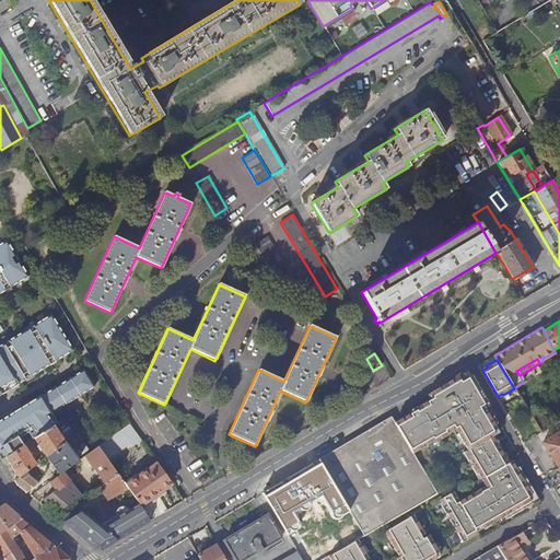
[(457,533),(463,543),(478,534),(475,528),(480,525),(482,528),(503,516),(505,520),(532,504),(528,498),(533,494),(518,467),(515,469),(511,462),(505,465),(502,459),(504,457),(500,448),(498,450),(494,445),(497,444),(492,435),(497,433),(481,406),(486,403),(471,376),(466,378),(462,382),(458,376),(431,393),(433,398),(431,400),(416,409),(417,410),(394,423),(395,423),(409,447),(412,453),(432,441),(433,443),(446,435),(445,433),(453,429),(466,451),(464,453),(468,462),(470,459),(474,465),(471,466),(477,475),(479,474),(487,489),(481,492),(480,489),(459,501),(454,491),(440,500),(443,504),(441,505),(446,515),(448,514),(451,518),(450,520),(455,528),(456,528),(458,532),(457,533)]
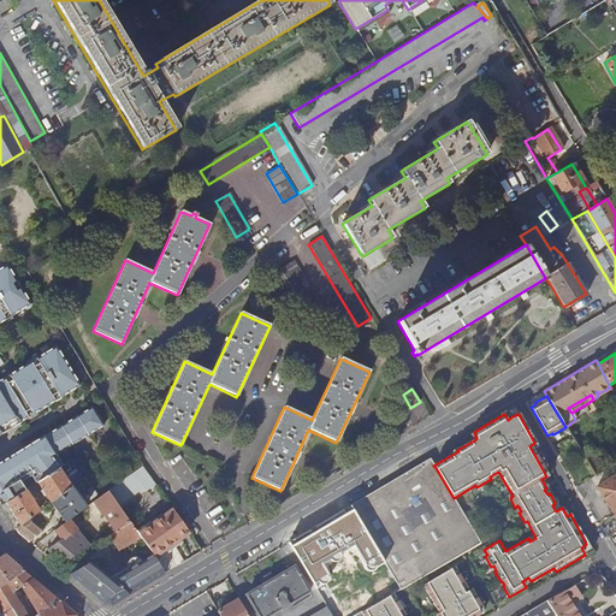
[(437,568),(480,543),(434,466),(433,466),(430,458),(350,505),(356,516),(400,590),(437,568)]
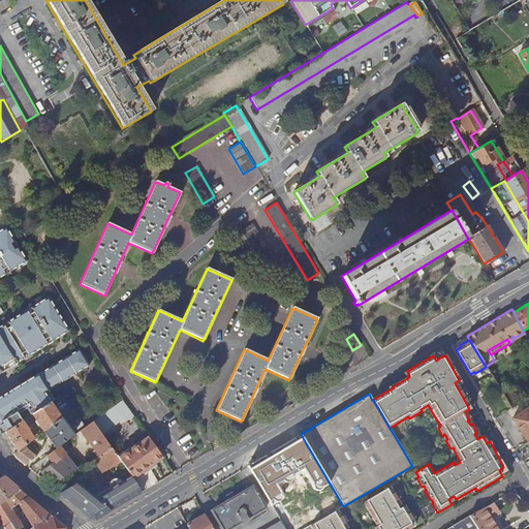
[(60,418),(49,402),(31,414),(35,421),(33,422),(36,427),(38,426),(42,431),(60,418)]
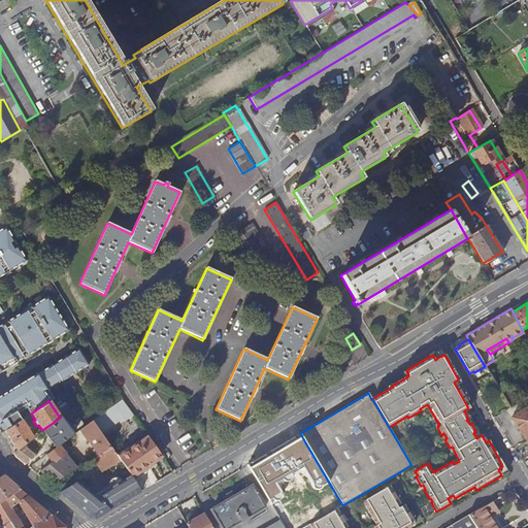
[(132,417),(122,401),(92,422),(101,434),(123,419),(125,422),(132,417)]
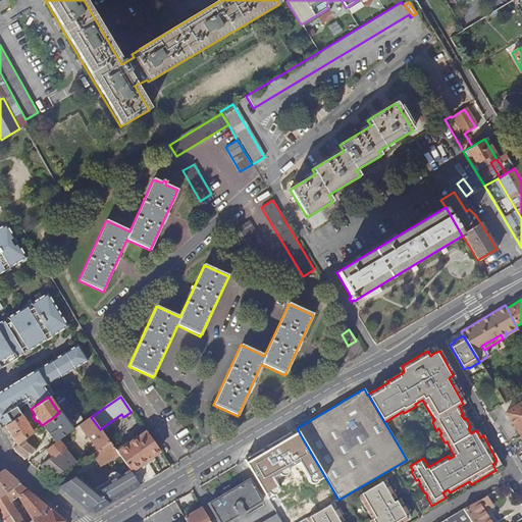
[(521,402),(506,413),(520,436),(521,434),(521,402)]
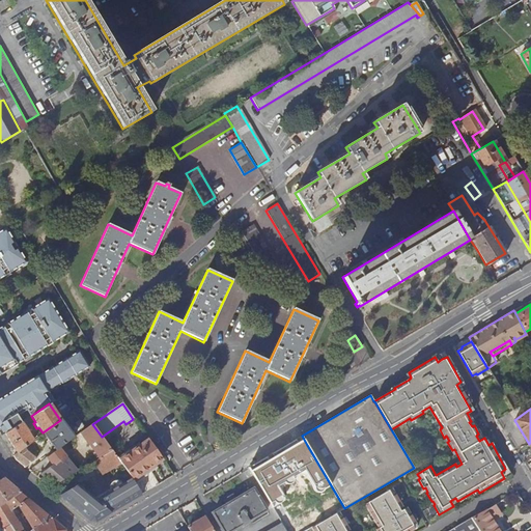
[(61,420),(60,420),(43,432),(56,451),(59,448),(75,438),(61,420)]
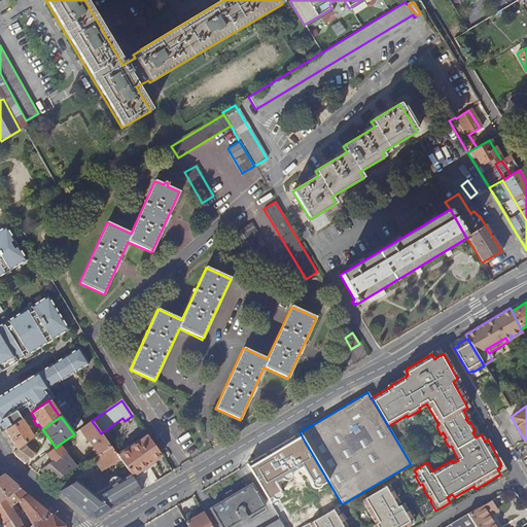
[(21,419),(4,430),(16,450),(24,444),(32,437),(21,419)]
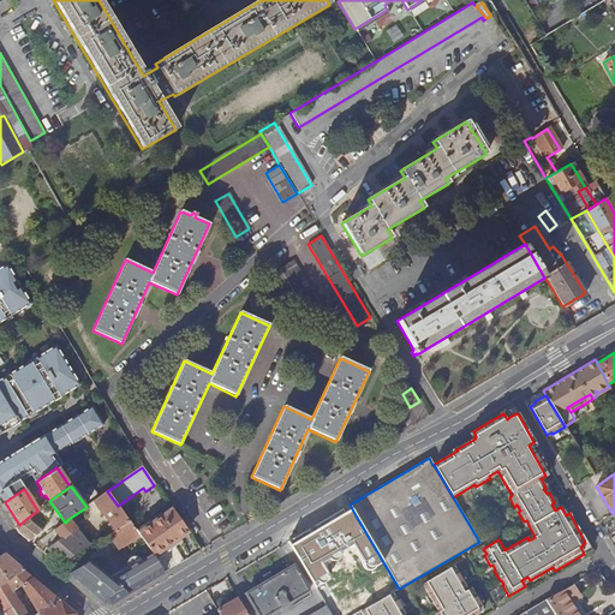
[(118,506),(107,491),(99,499),(94,501),(114,532),(130,524),(118,506)]
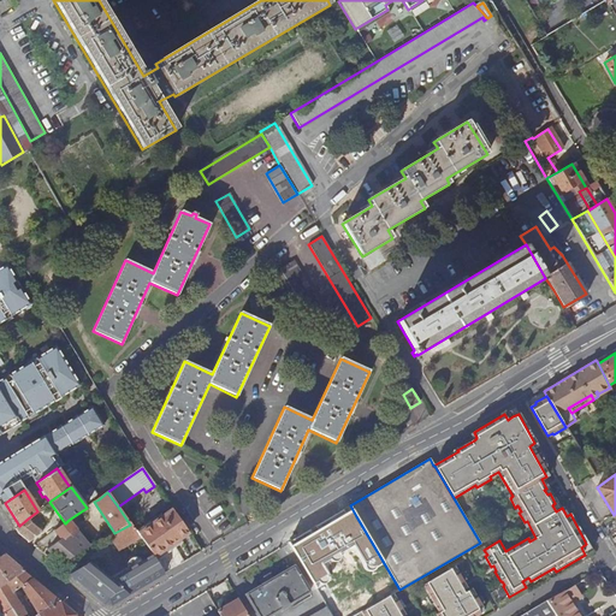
[(179,540),(188,533),(172,510),(163,517),(177,538),(179,540)]
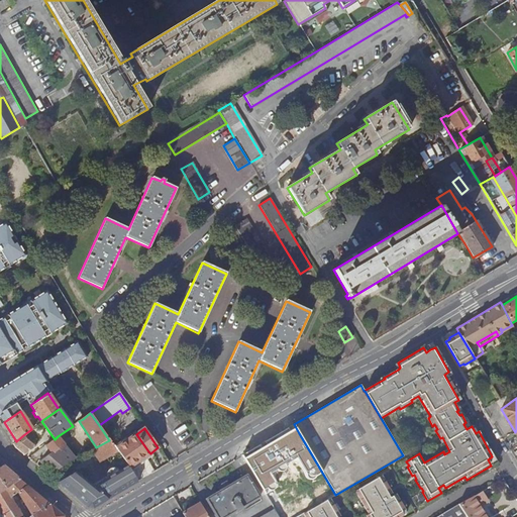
[(335,495),(299,433),(288,439),(324,501),(330,498),(335,495)]
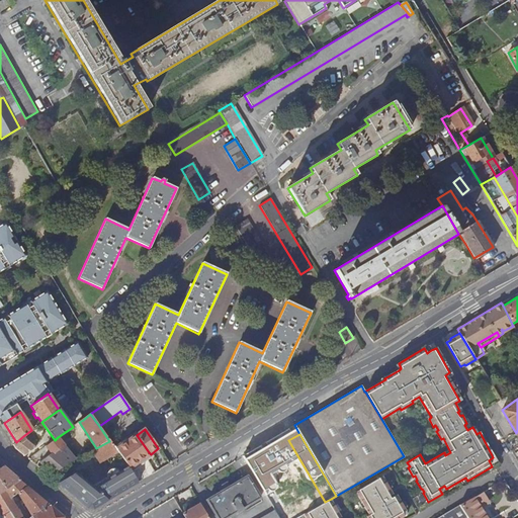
[(127,468),(131,472),(153,457),(151,454),(149,452),(137,435),(115,450),(116,452),(127,468)]
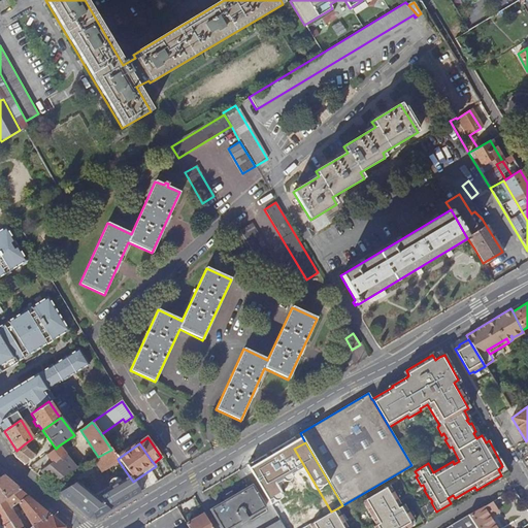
[(17,451),(12,454),(14,457),(24,465),(35,457),(27,450),(24,444),(17,451)]
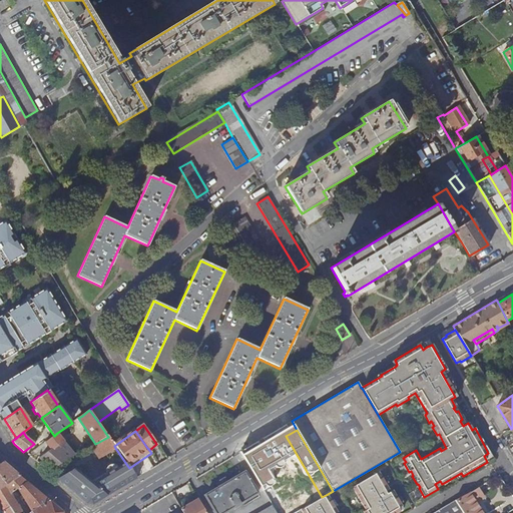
[(40,459),(52,469),(74,457),(63,442),(64,442),(57,433),(54,436),(45,442),(50,449),(53,447),(54,449),(40,459)]
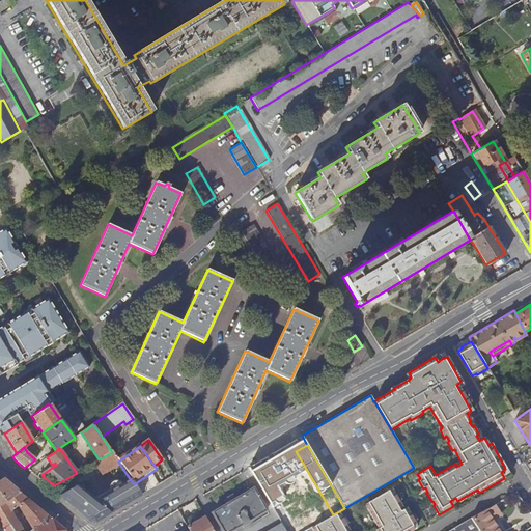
[(458,463),(455,464),(456,467),(462,464),(454,449),(452,450),(458,463)]
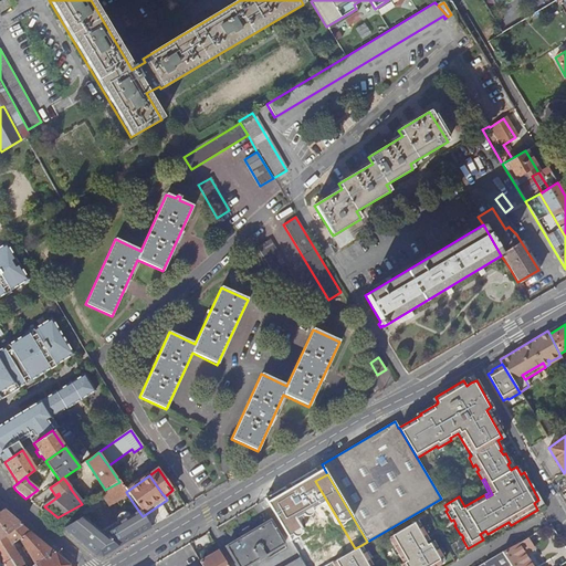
[(119,482),(105,490),(98,494),(106,506),(127,494),(126,492),(119,482)]
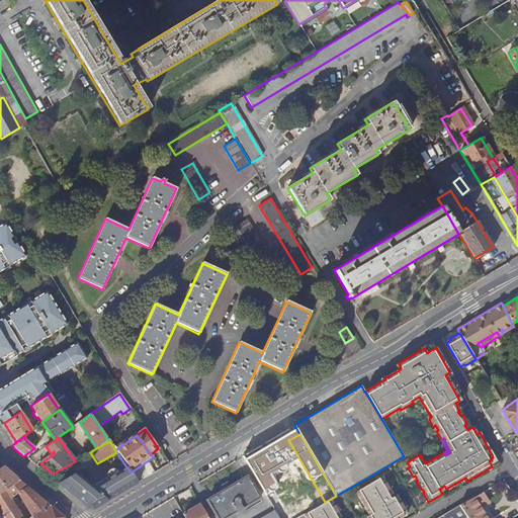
[(265,455),(266,456),(281,482),(294,504),(301,516),(305,515),(313,510),(276,448),(265,454),(265,455)]
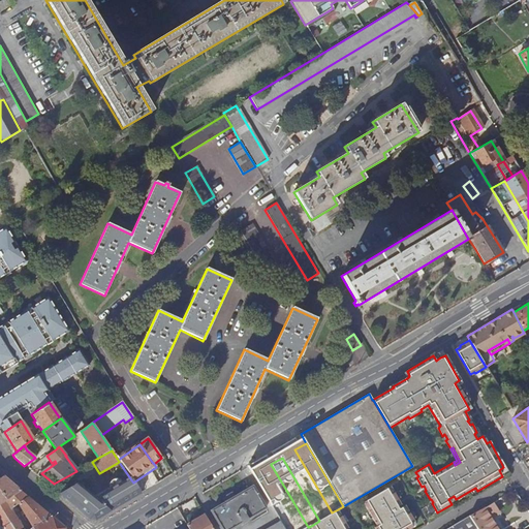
[(255,462),(247,466),(269,502),(277,498),(274,493),(281,489),(284,494),(287,492),(272,466),(266,470),(261,472),(255,462)]
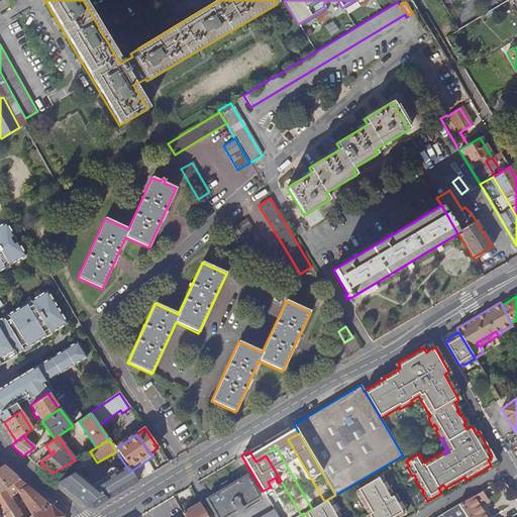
[(0,492),(20,480),(3,466),(0,467),(0,492)]
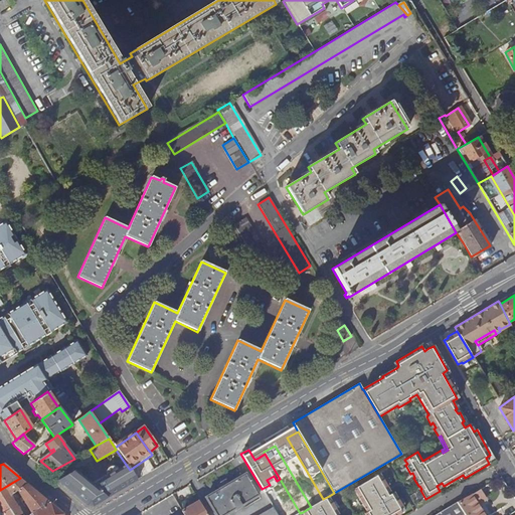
[(130,470),(127,466),(119,471),(117,469),(114,467),(111,468),(109,468),(107,470),(106,472),(106,475),(107,478),(100,482),(92,486),(75,470),(57,481),(87,504),(94,506),(138,480),(130,470)]
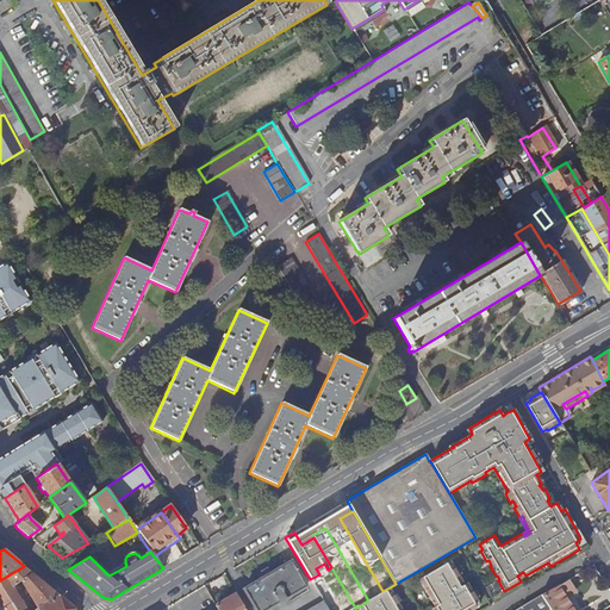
[(271,573),(263,577),(243,590),(255,609),(266,609),(306,587),(291,561),(271,573)]
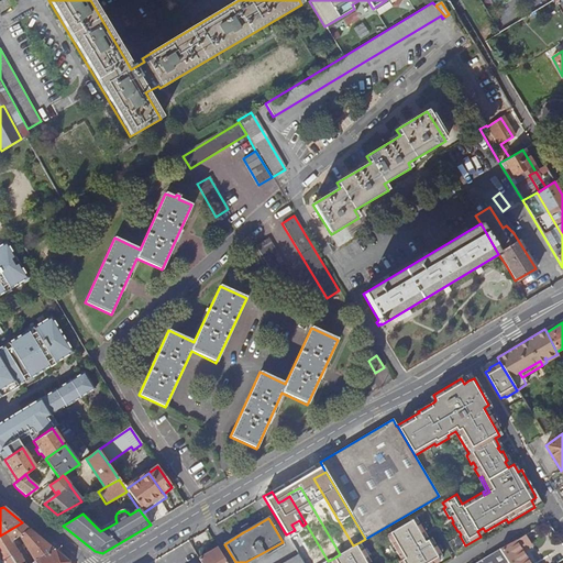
[(416,518),(387,534),(401,560),(398,561),(399,562),(433,562),(439,560),(442,558),(440,555),(441,555),(431,538),(424,542),(422,539),(420,533),(423,531),(416,518)]
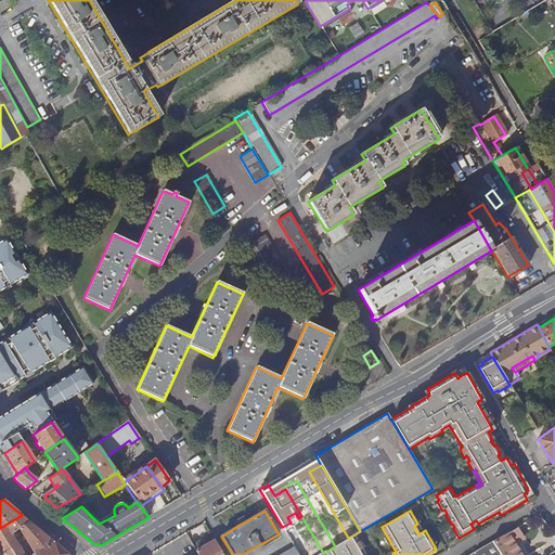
[(287,517),(291,523),(298,518),(295,513),(287,517)]
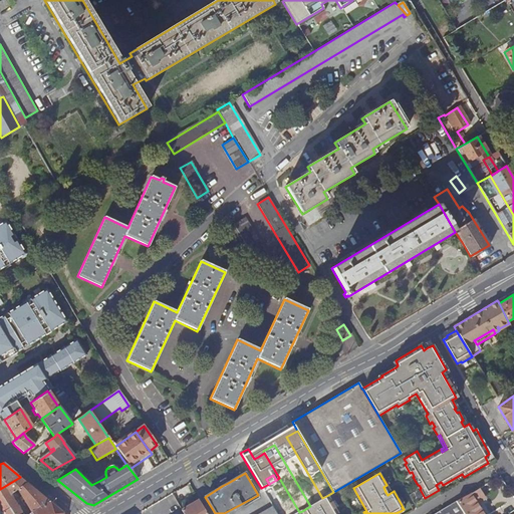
[(32,512),(50,502),(20,477),(0,489),(0,491),(13,513),(23,513),(11,494),(18,489),(22,496),(19,497),(21,500),(23,499),(31,510),(32,512)]
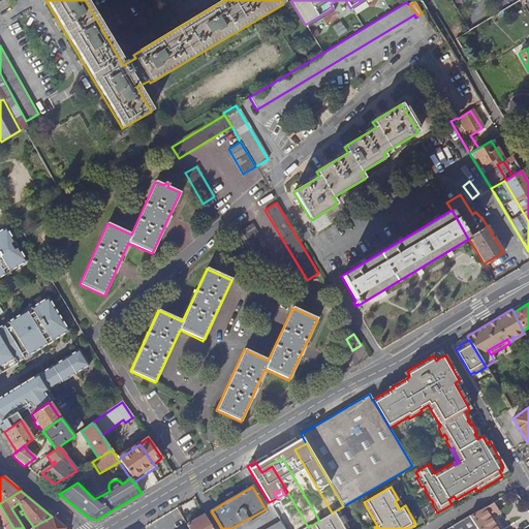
[(2,528),(13,528),(0,505),(0,521),(4,528),(2,528)]
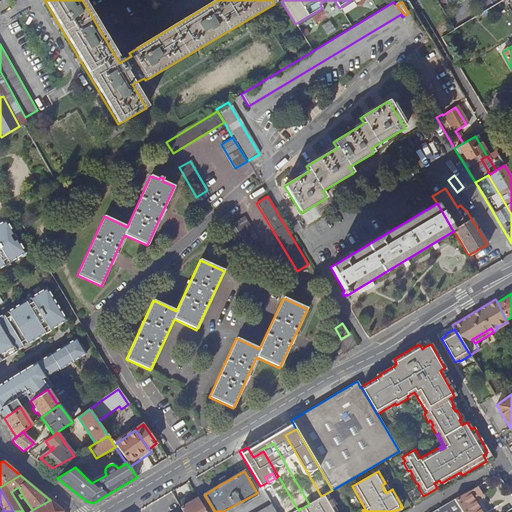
[(333,511),(331,508),(334,506),(327,493),(321,496),(309,504),(301,509),(302,511),(333,511)]
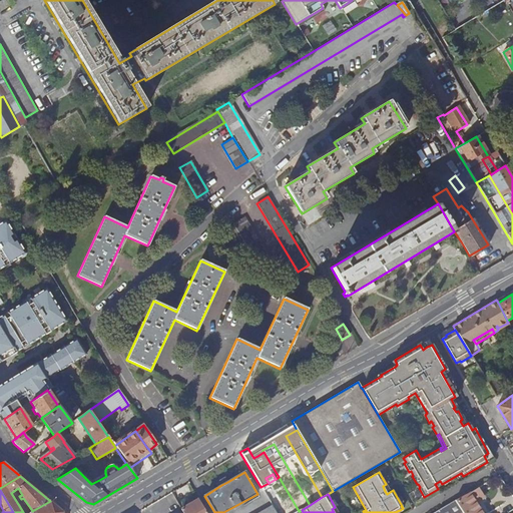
[(205,512),(198,499),(180,509),(182,512),(205,512)]
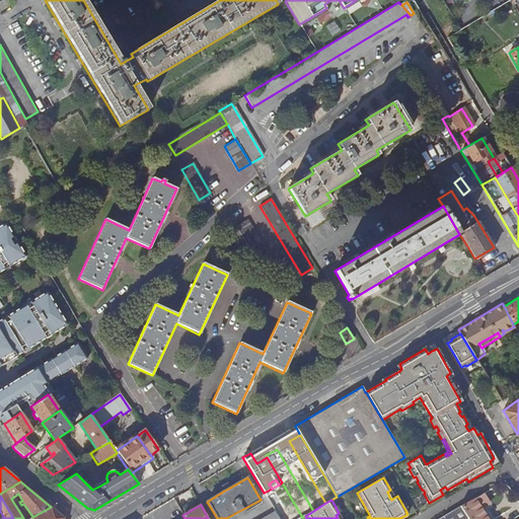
[(279,518),(298,518),(302,517),(295,505),(286,511),(288,514),(279,518)]
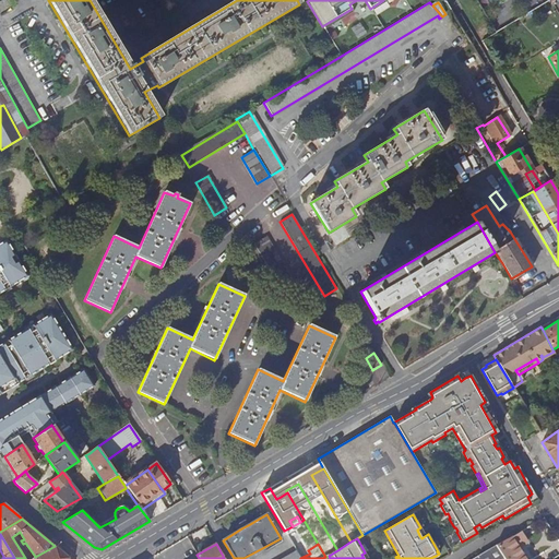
[(506,558),(497,545),(472,558),(506,558)]
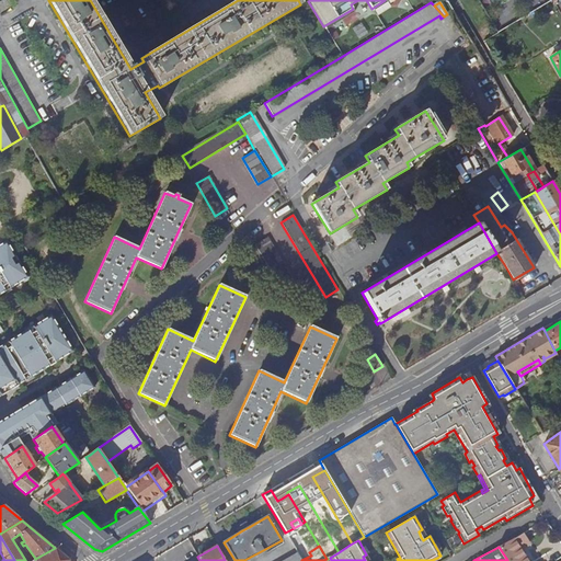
[(69,560),(70,560),(55,548),(35,559),(36,560),(69,560)]
